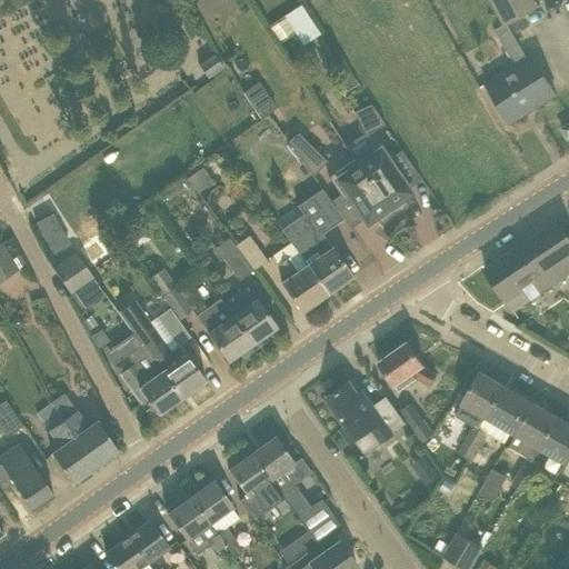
[(536,7),(531,0),(490,0),(505,23),(495,30),(516,63),(517,65),(527,59),(507,25),(536,7)]
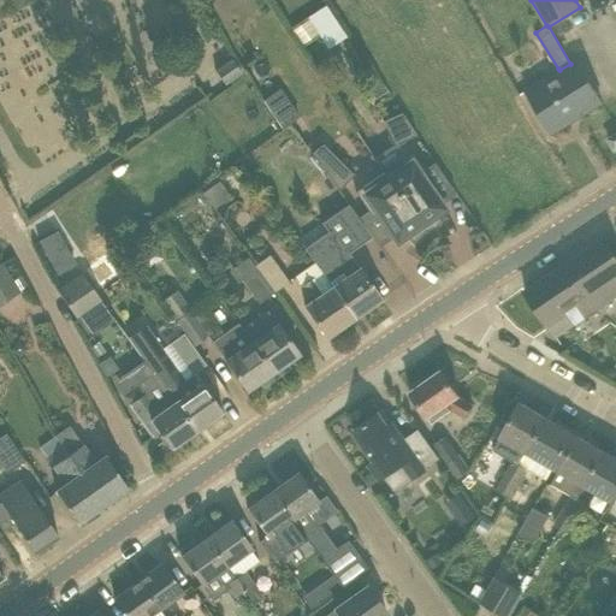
[(326,5),(290,29),(302,47),(319,36),(327,49),(347,37),(326,5)]
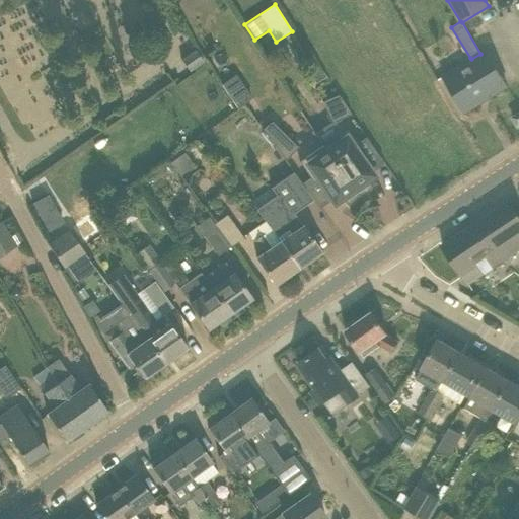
[(181,60),(190,70),(203,60),(196,50),(181,60)]
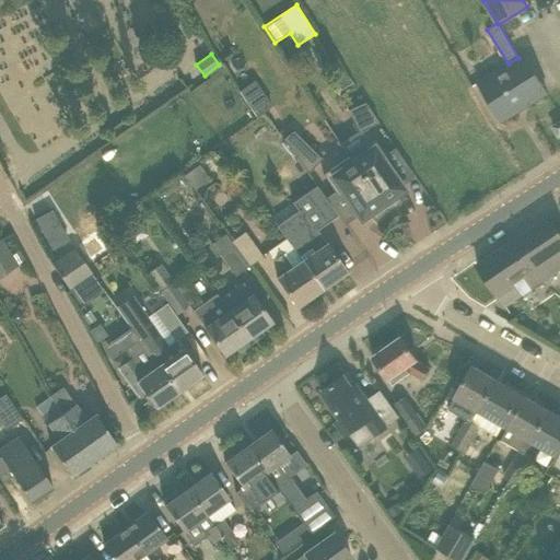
[(478,81),(499,117),(525,101),(528,105),(547,94),(524,55),(518,58),(509,63),(508,62),(478,81)]
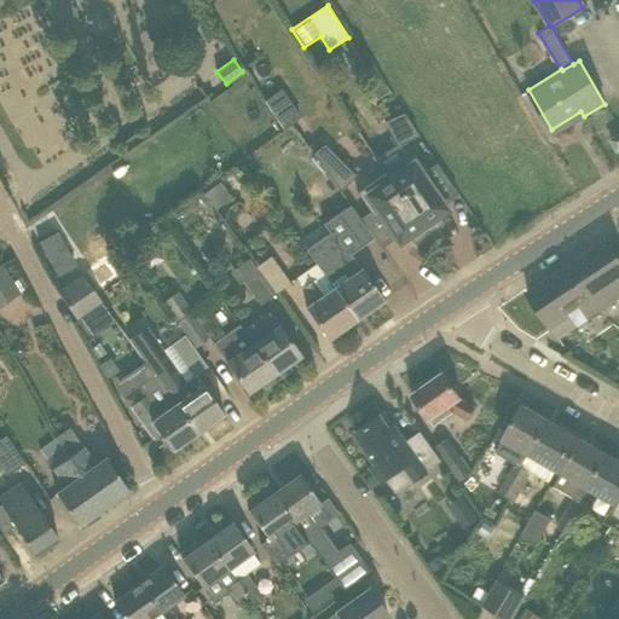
[(381,79),(368,87),(377,100),(389,92),(381,79)]
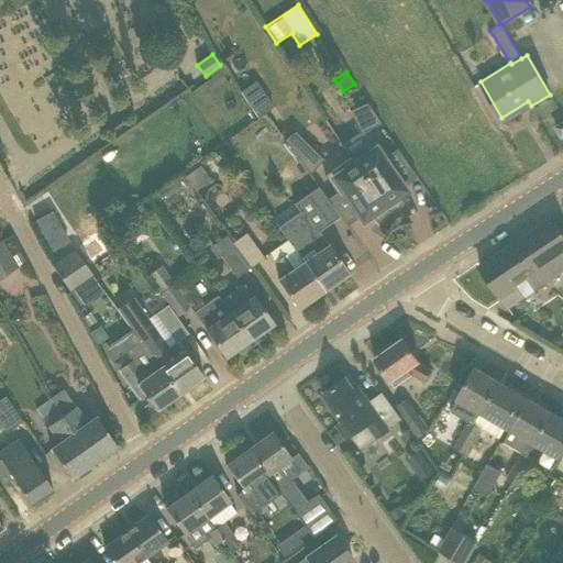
[(257,118),(274,107),(256,80),(240,91),(257,118)]
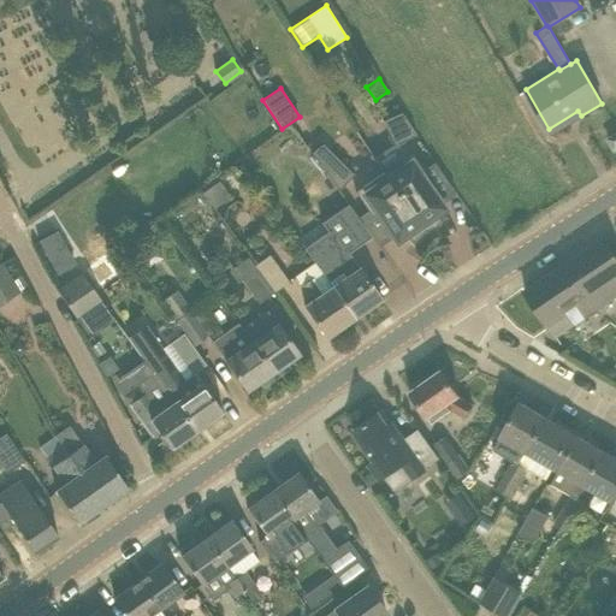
[(395,146),(416,135),(402,113),(383,120),(395,146)]
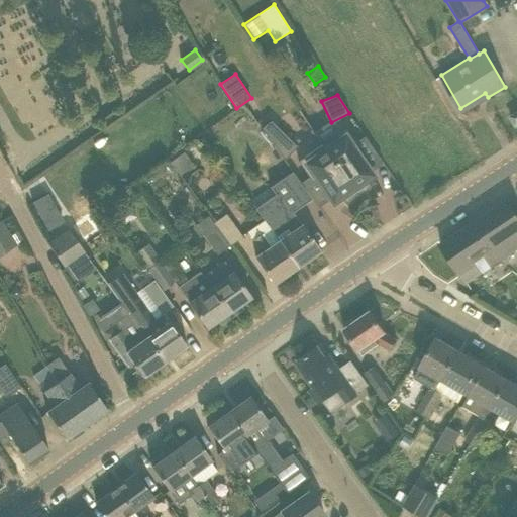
[(115,110),(101,119),(102,121),(116,112),(115,110)]
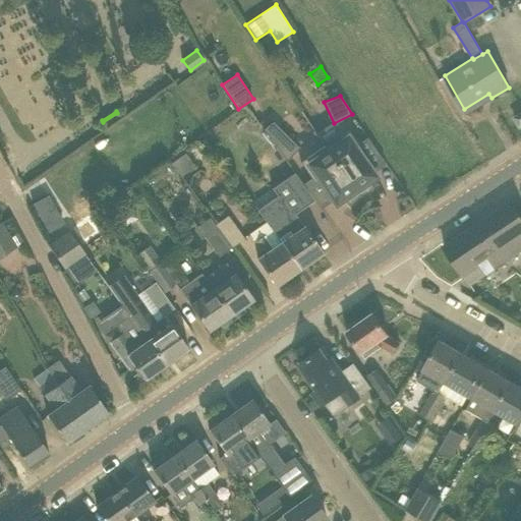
[(299,148),(273,121),(264,129),(287,162),(299,148)]
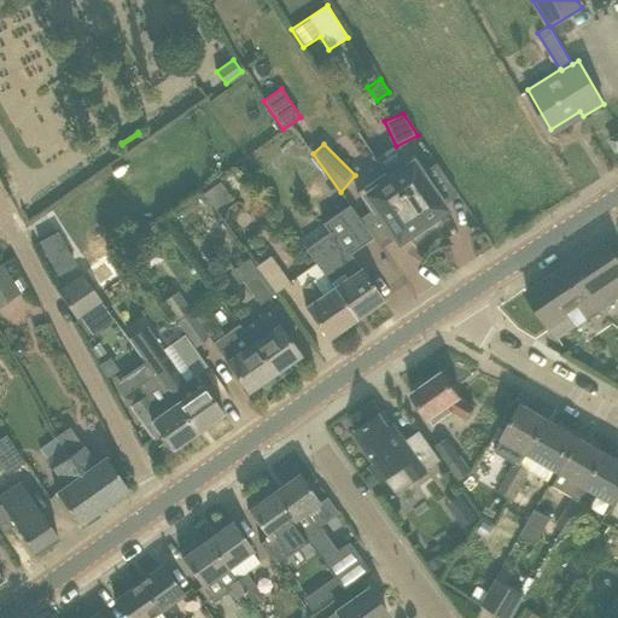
[(386,173),(427,232),(432,229),(436,228),(438,226),(442,225),(438,214),(445,209),(426,180),(431,176),(414,153),(386,173)]
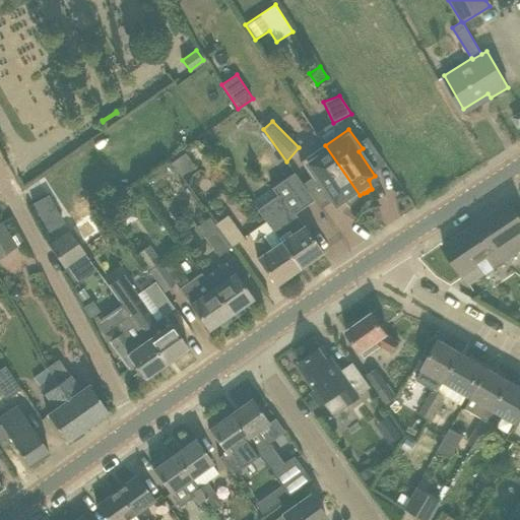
[(318,180),(332,200),(335,203),(341,199),(348,205),(350,203),(353,200),(358,197),(360,195),(325,145),(300,163),(314,182),(318,180)]
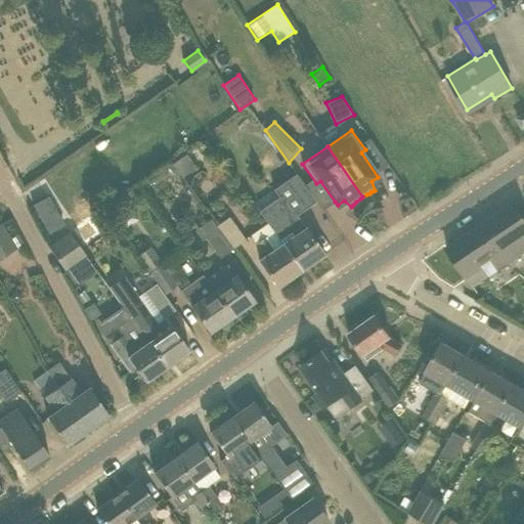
[(182,177),(197,168),(188,156),(174,165),(182,177)]
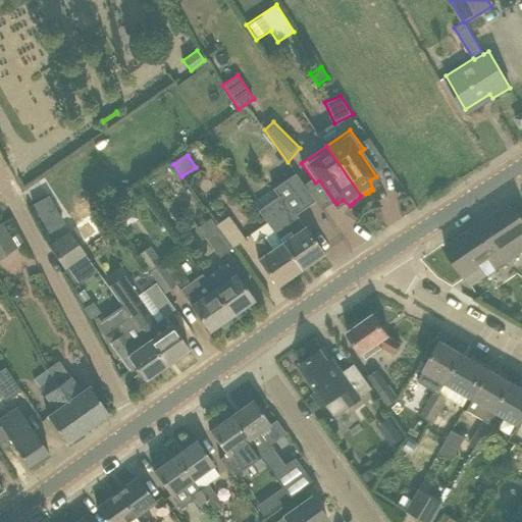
[(65,223),(48,195),(33,204),(49,233),(65,223)]
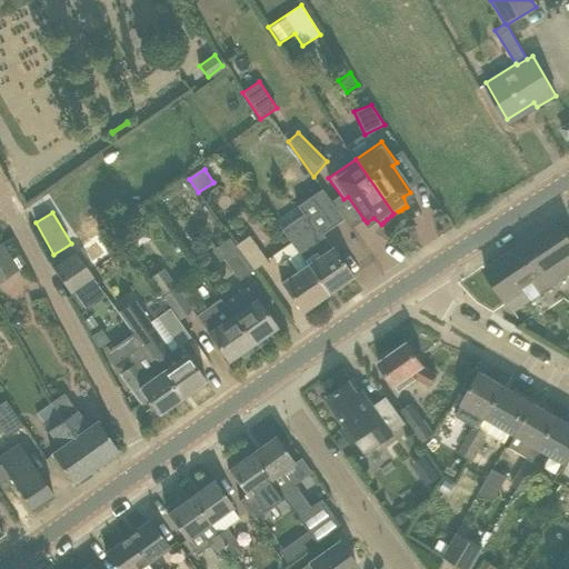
[(568,238),(558,221),(557,222),(486,270),(506,299),(513,311),(541,292),(568,273),(568,238)]
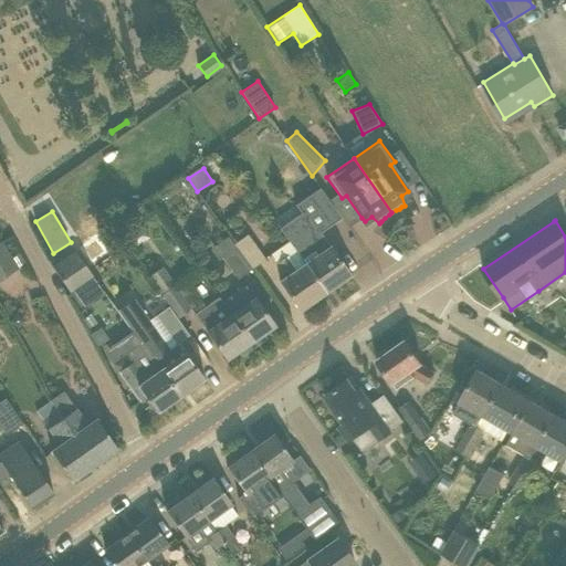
[(104,229),(96,236),(108,252),(116,247),(104,229)]
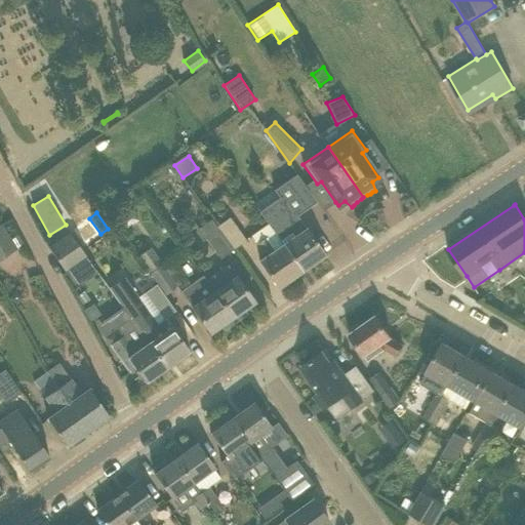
[(234,249),(247,240),(231,217),(217,227),(219,230),(234,249)]
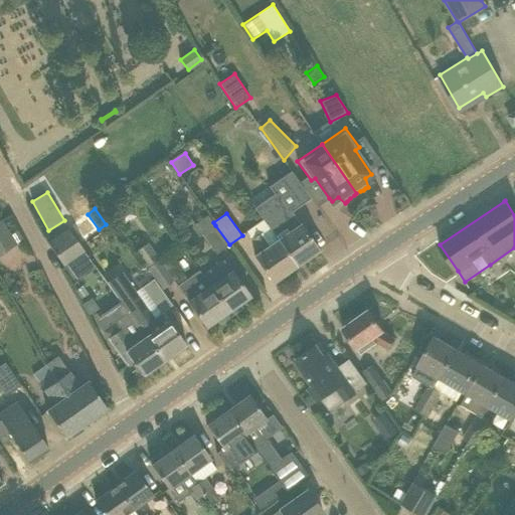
[(296,266),(319,249),(301,223),(295,227),(287,215),(276,222),(284,235),(278,239),(296,266)]
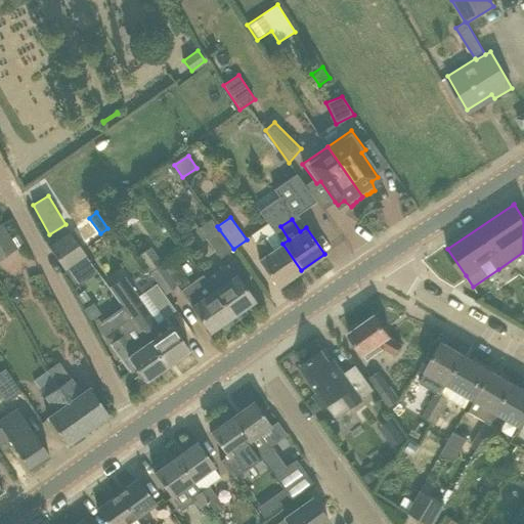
[(0,224),(0,258),(15,249),(0,224)]
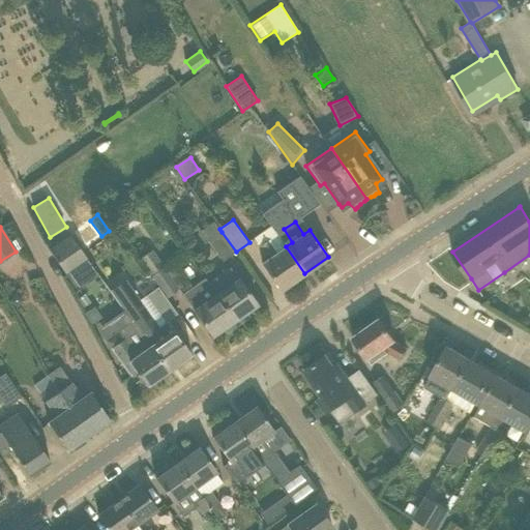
[(286,246),(285,247),(271,227),(254,237),(260,245),(259,246),(268,259),(262,263),(282,290),(304,273),(286,246)]
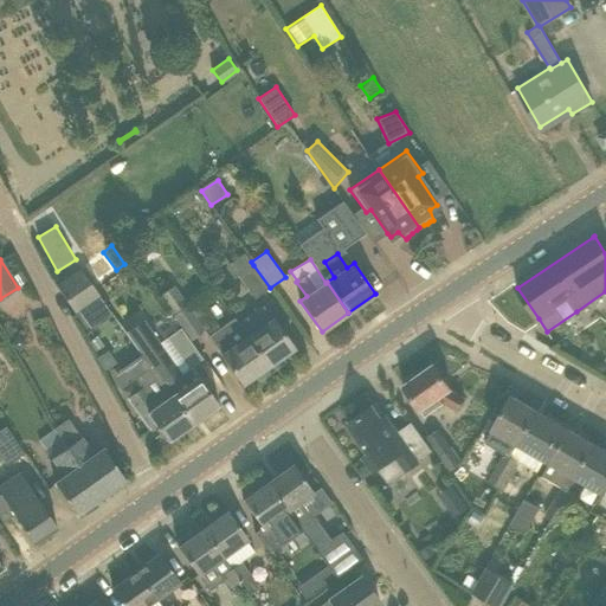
[(253,265),(239,275),(256,298),(270,288),(253,265)]
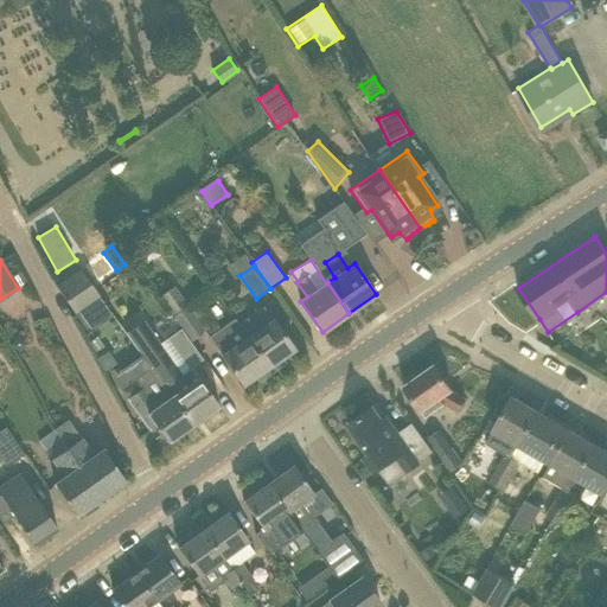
[(101,298),(81,269),(61,283),(57,286),(77,314),(101,298)]
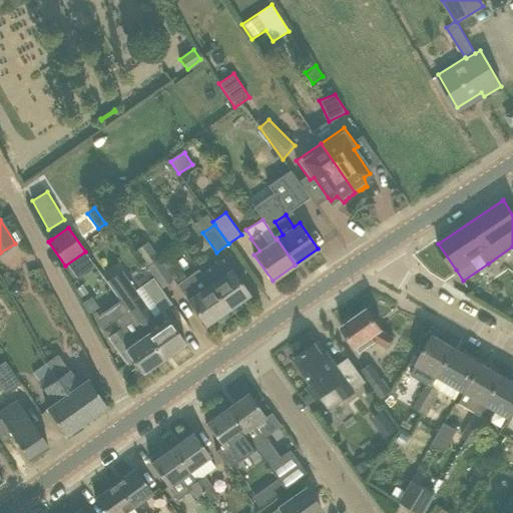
[(18,239),(19,239),(22,237),(17,228),(13,230),(14,231),(18,239)]
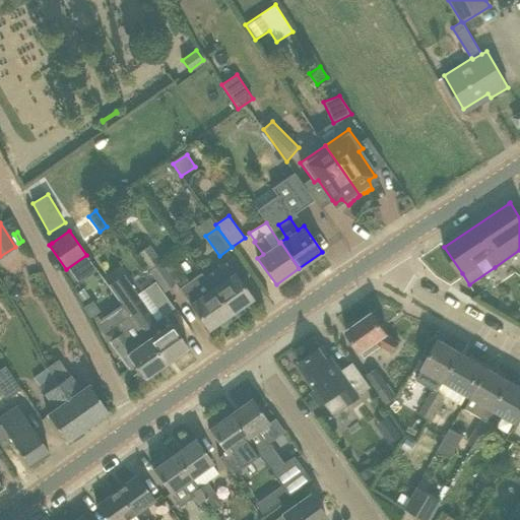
[(161,263),(160,261),(149,245),(138,253),(149,269),(149,270),(165,291),(176,282),(161,263)]
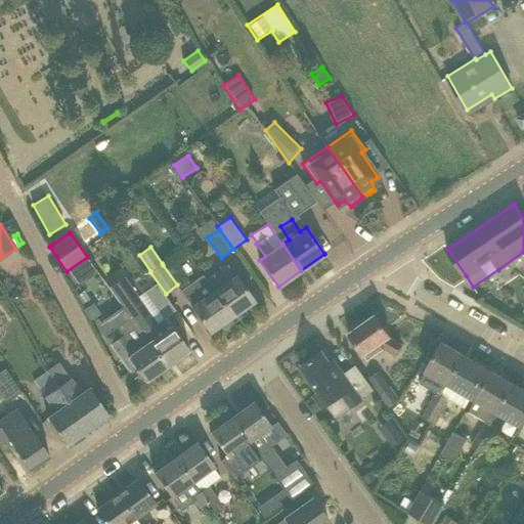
[(245,308),(255,301),(236,275),(235,276),(227,265),(206,279),(235,321),(247,313),(245,308)]
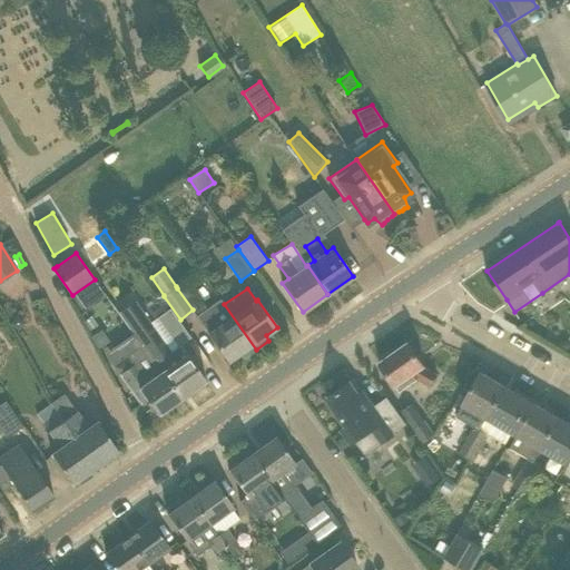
[(220,298),(196,315),(209,333),(208,334),(228,362),(239,354),(244,357),(256,350),(224,304),(220,298)]
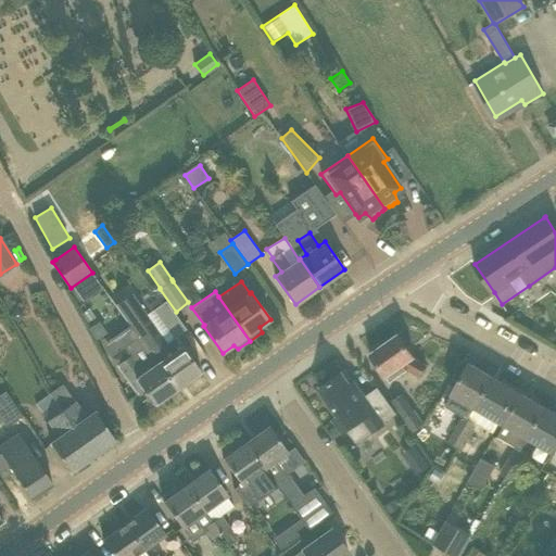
[(165,300),(152,310),(174,338),(186,329),(165,300)]
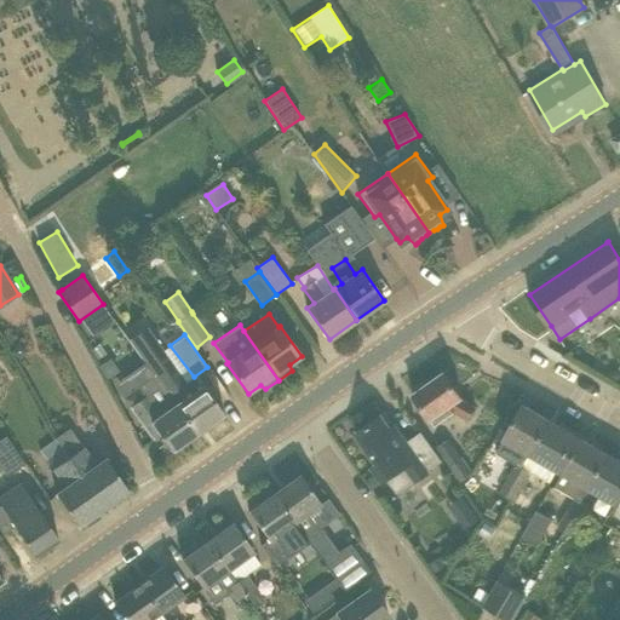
[(196,435),(224,414),(204,385),(184,399),(177,389),(187,383),(162,349),(145,362),(153,374),(154,374),(196,435)]
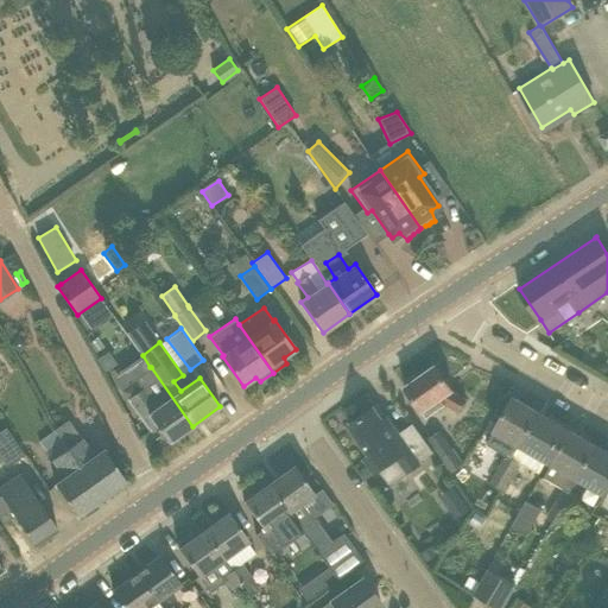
[(445,404),(451,407),(460,412),(467,400),(453,392),(453,391),(435,366),(419,377),(416,375),(409,380),(409,385),(405,387),(426,418),(445,404)]
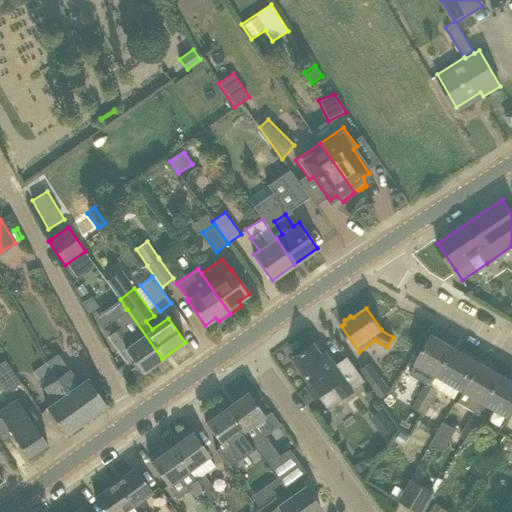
[(127,309),(101,327),(127,363),(132,359),(142,373),(162,359),(127,309)]
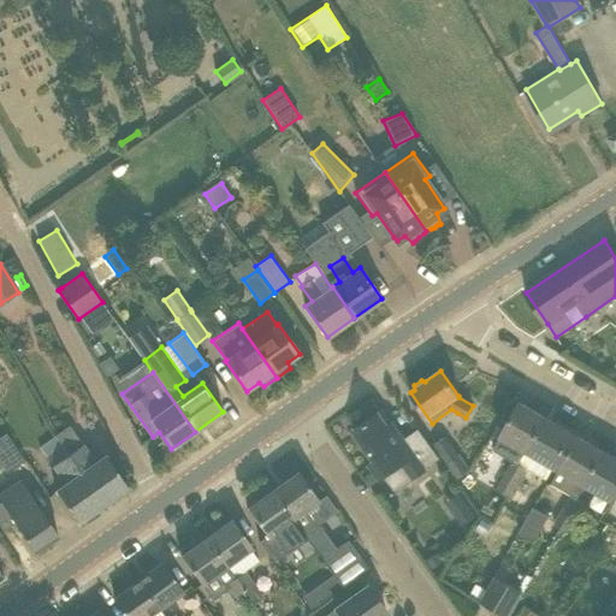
[(546,418),(520,402),(499,437),(526,452),(546,418)]
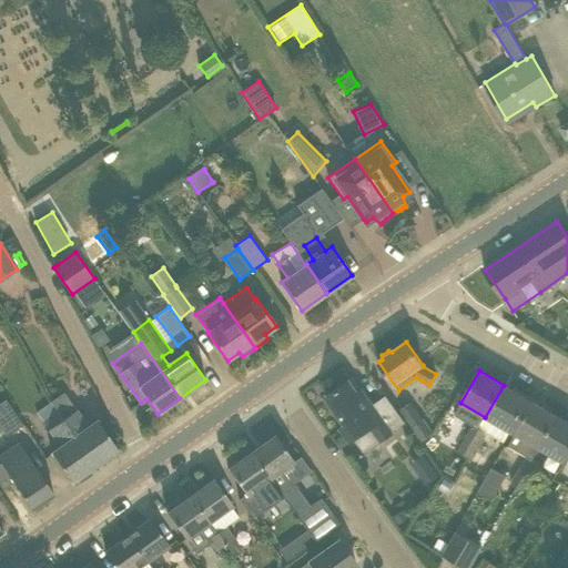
[(326,398),(345,425),(338,428),(350,444),(356,439),(364,452),(382,439),(405,423),(385,395),(374,404),(363,388),(358,391),(350,379),(338,387),(340,388),(326,398)]
